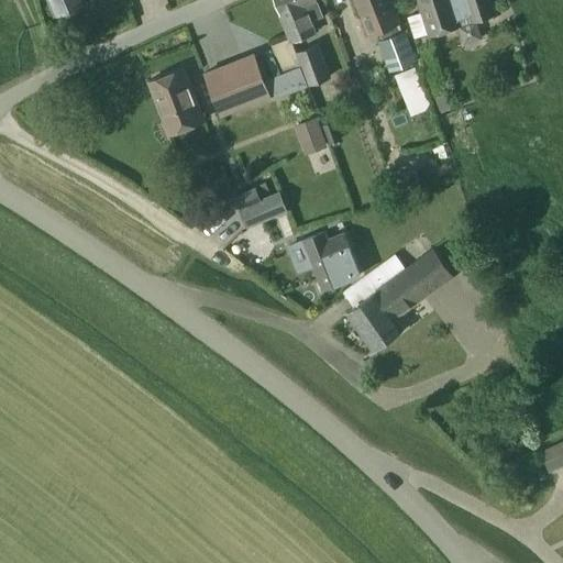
[(47,0),(54,14),(85,1),(85,0),(47,0)]
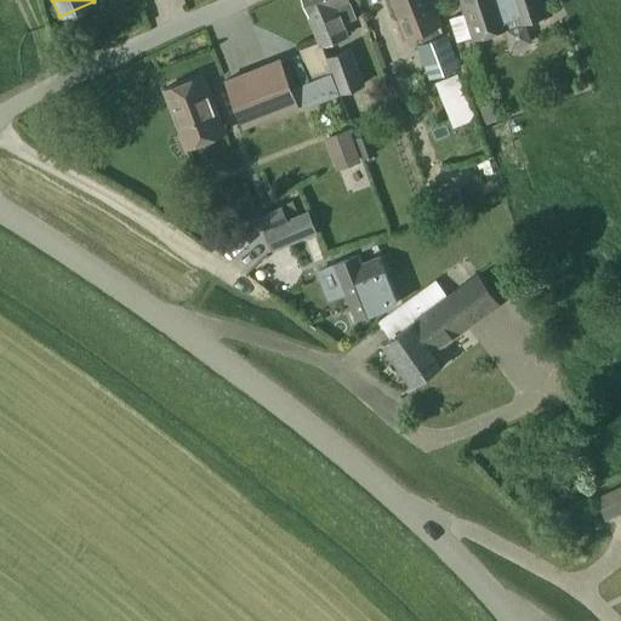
[(357,16),(351,0),(303,0),(319,44),(320,45),(322,45),(348,35),(343,21),(357,16)]
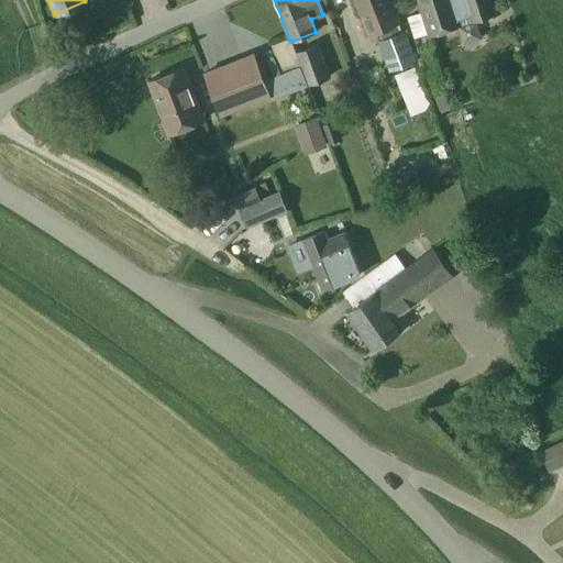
[(378,41),(390,72),(416,61),(405,30),(403,30),(390,0),(355,0),(370,36),(381,32),(383,39),(378,41)]
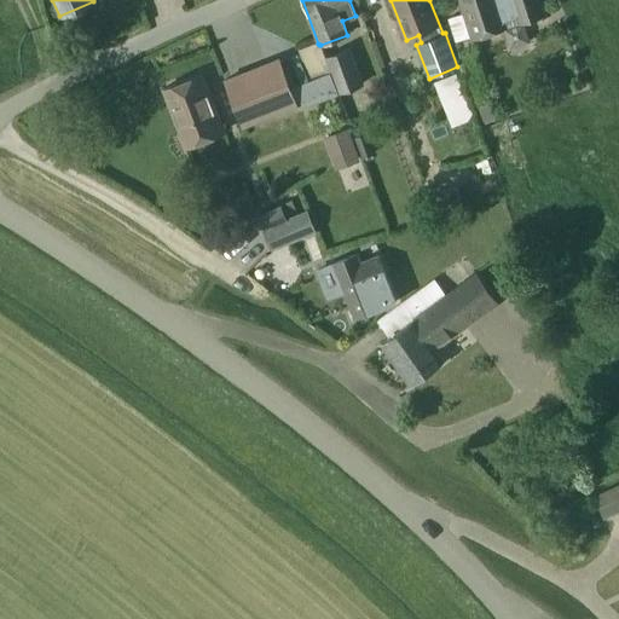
[(458,0),(463,13),(449,18),(456,41),(470,36),(472,39),(507,28),(505,22),(519,17),(521,23),(542,16),(536,0),(458,0)]
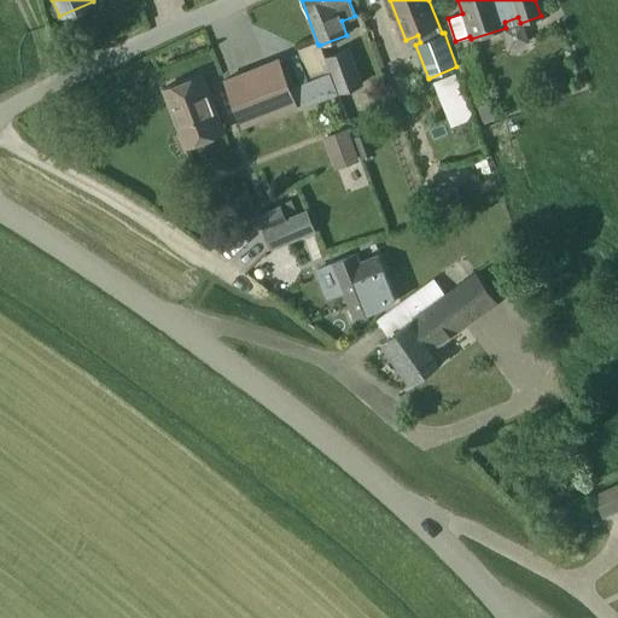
[(290,88),(297,104),(298,108),(338,93),(331,71),(325,57),(320,45),(319,45),(318,44),(298,51),(309,80),(290,88)]
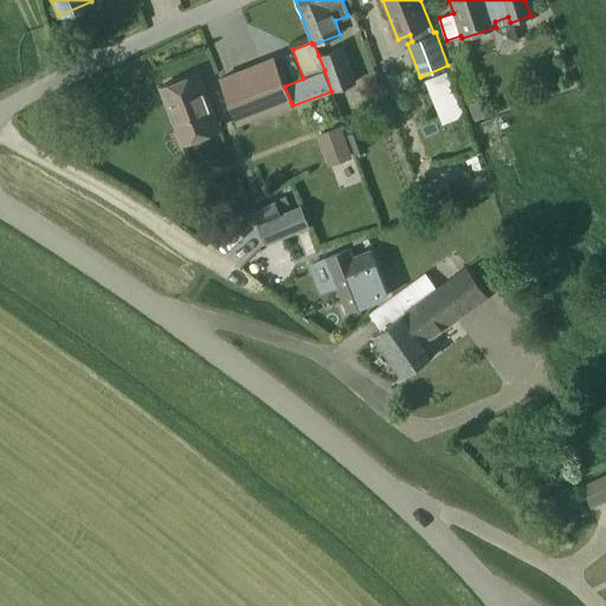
[(324,70),(331,91),(358,82),(343,46),(318,56),(324,70)]
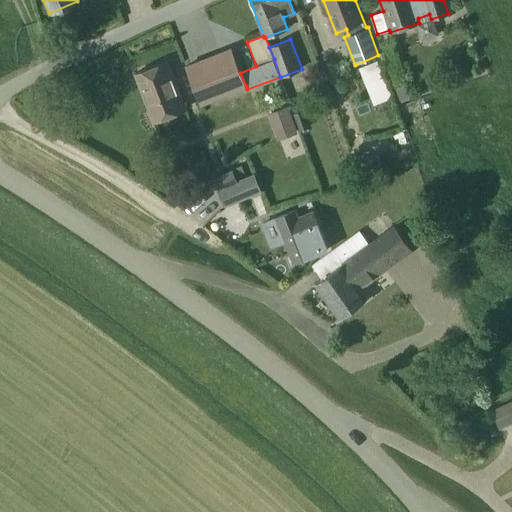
[(240,73),(231,49),(222,52),(186,66),(201,103),(246,86),(240,73)]
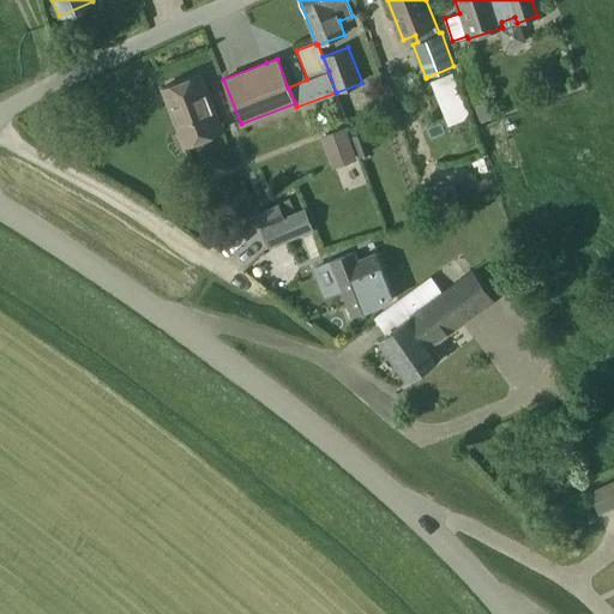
[(451,74),(437,80),(452,121),(468,115),(451,74)]
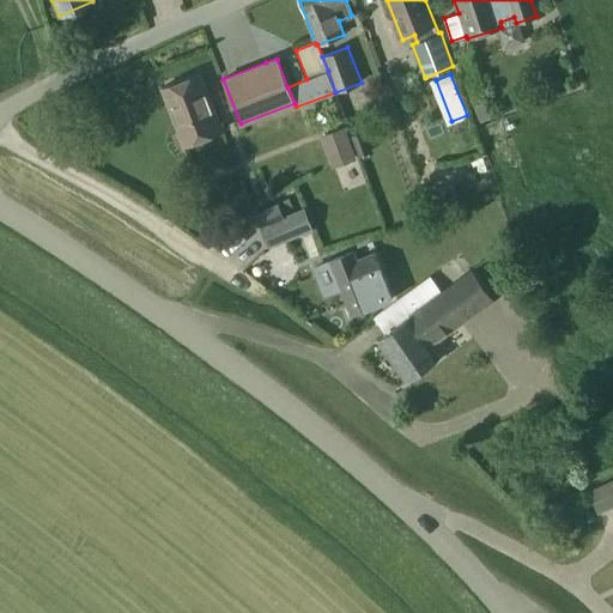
[(222,133),(200,76),(162,90),(183,147),(222,133)]
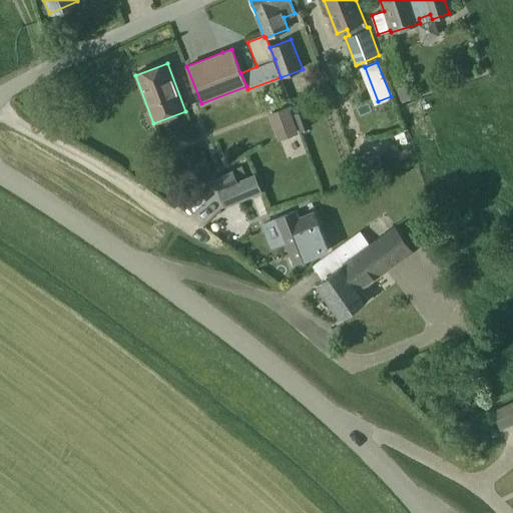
[(402,102),(410,100),(405,85),(397,87),(402,102)]
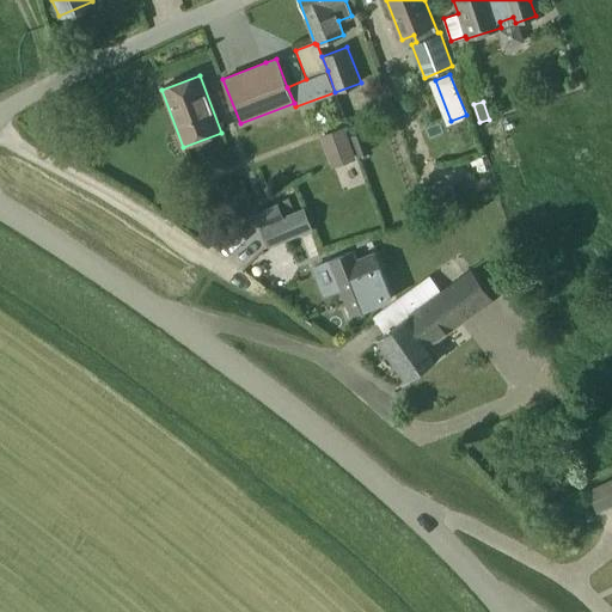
[(356,158),(346,127),(323,135),(334,166),(356,158)]
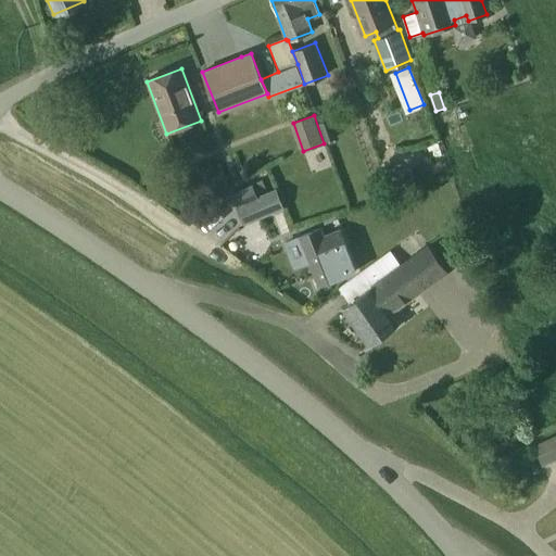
[(331,123),(318,126),(324,142),(336,138),(331,123)]
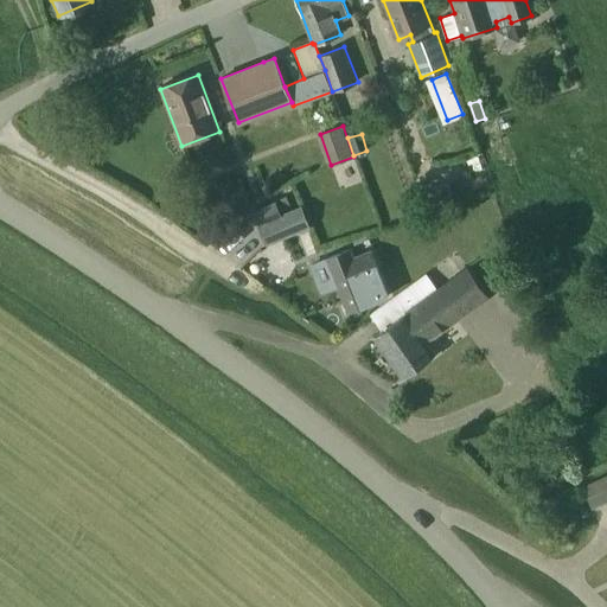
[(448,184),(436,187),(443,210),(455,206),(448,184)]
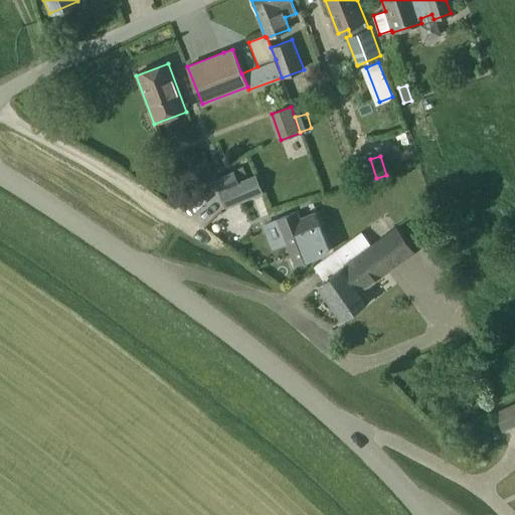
[(238,181),(234,170),(214,178),(226,208),(264,192),(256,174),(238,181)]
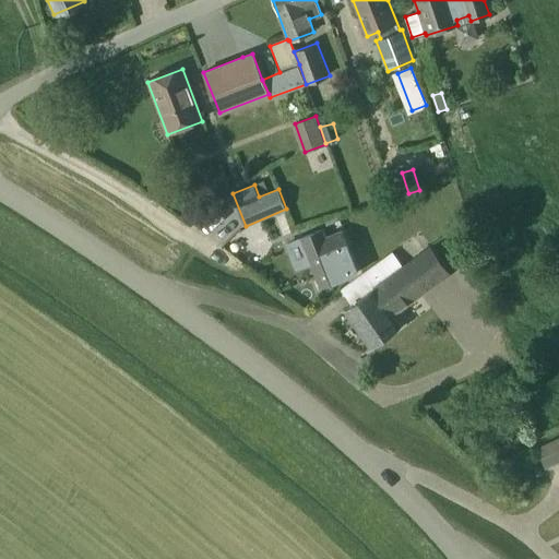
[(301,237),(301,238),(321,287),(342,280),(341,277),(357,271),(341,230),(325,237),(322,228),(301,237)]
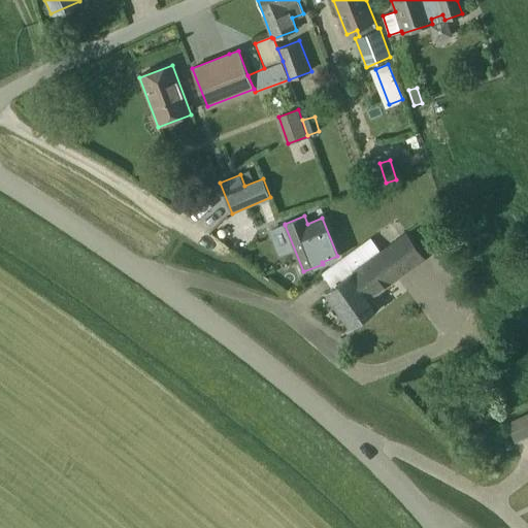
[(343,256),(343,257),(350,265),(354,271),(338,283),(365,319),(380,308),(372,298),(427,258),(407,231),(405,232),(399,225),(389,233),(394,240),(381,250),(371,237),(357,246),(358,248),(343,256)]
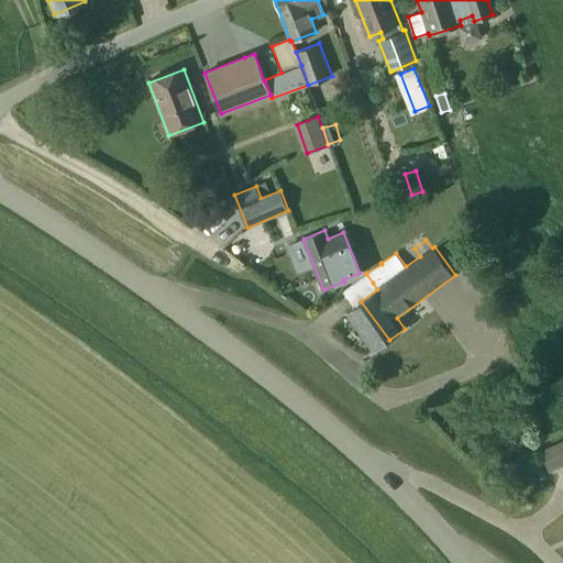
[(373,283),(366,274),(343,291),(349,299),(354,306),(345,311),(374,351),(389,340),(361,301),(377,289),(373,283)]
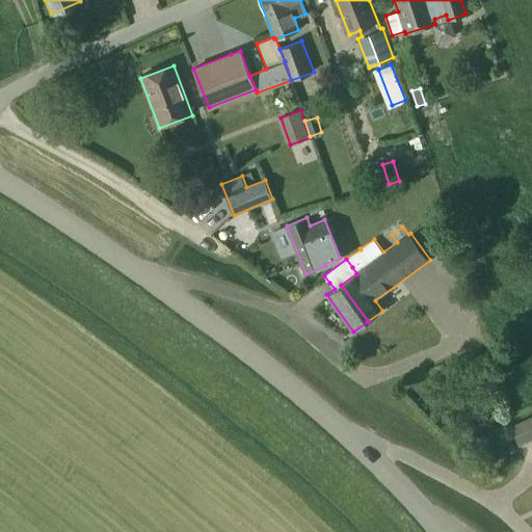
[(531,439),(531,416),(510,426),(519,446),(531,439)]
